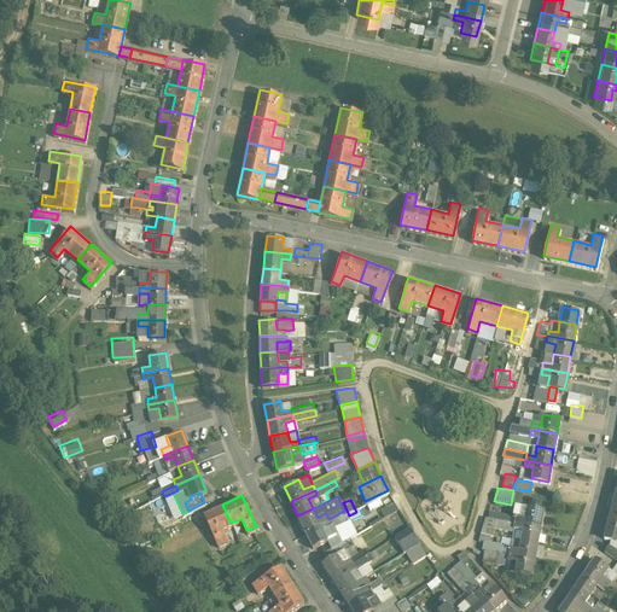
[(395,500),(382,506),(384,512),(397,506),(395,500)]
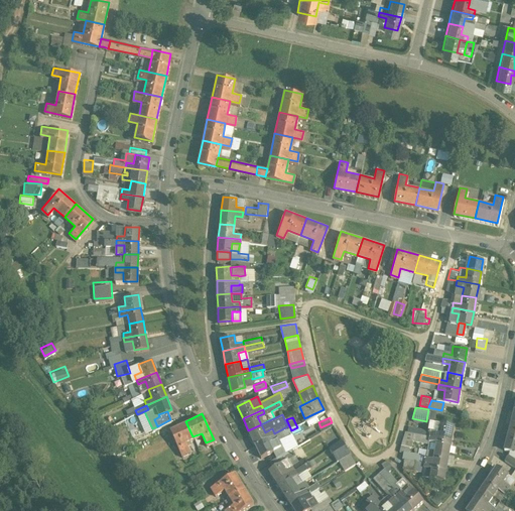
[(429,420),(428,429),(430,429),(437,431),(438,422),(429,420)]
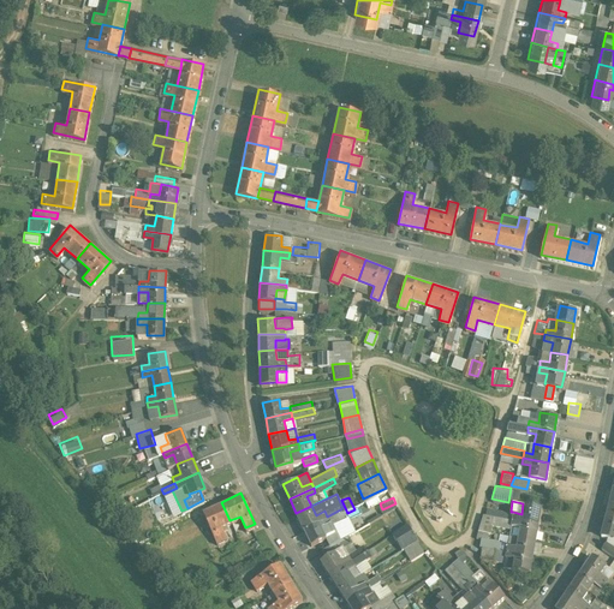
[(221,502),(202,511),(216,542),(226,537),(220,525),(230,520),(221,502)]
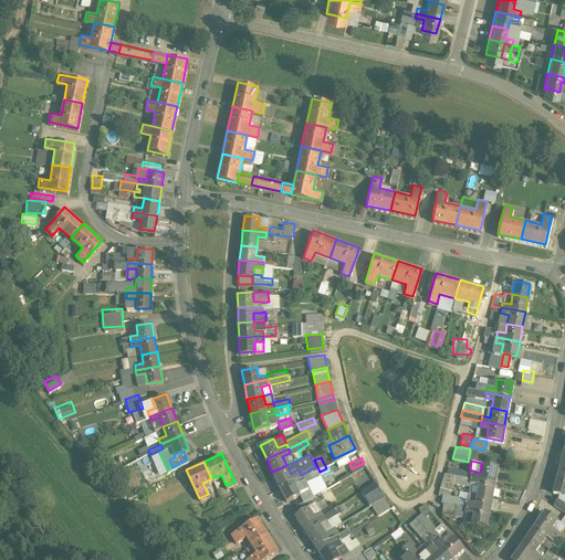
[(497,466),(481,463),(480,473),(472,471),(471,476),(494,481),(497,466)]
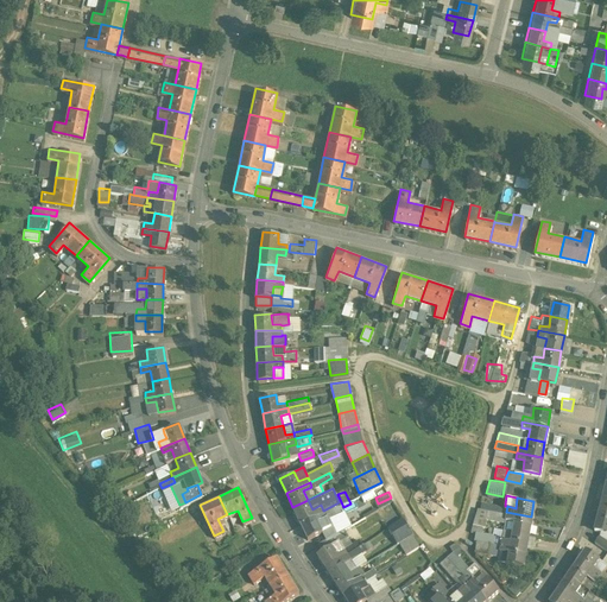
[(308,500),(292,507),(299,521),(323,511),(321,505),(313,509),(308,500)]
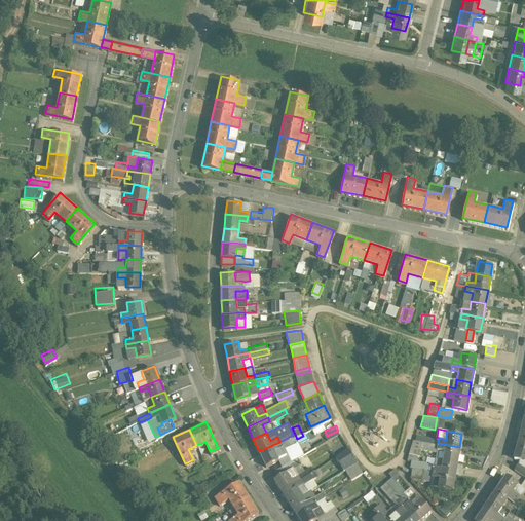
[(415,434),(414,439),(429,442),(438,443),(439,438),(436,438),(415,434)]
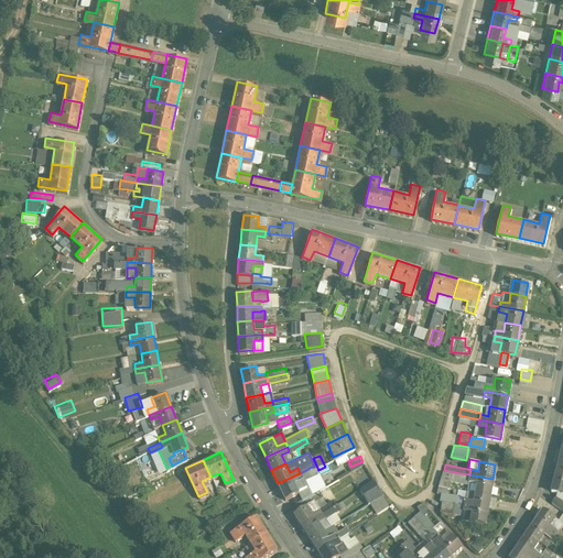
[(306,478),(317,472),(314,466),(300,473),(302,478),(294,482),(298,489),(305,485),(303,479),(306,478)]
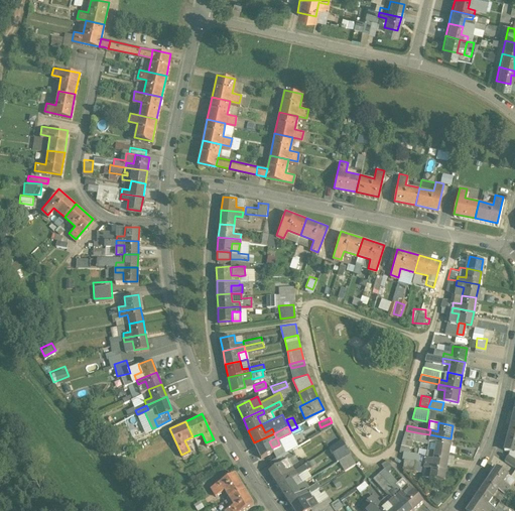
[(404,430),(400,442),(410,444),(412,438),(419,439),(421,433),(404,430)]
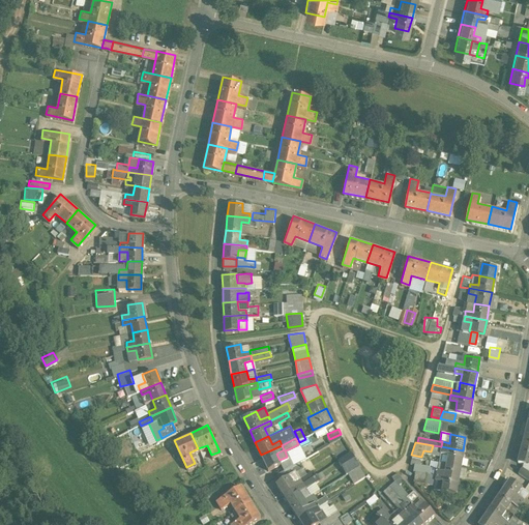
[(282,445),(261,455),(267,468),(281,462),(280,460),(276,454),(284,449),(282,445)]
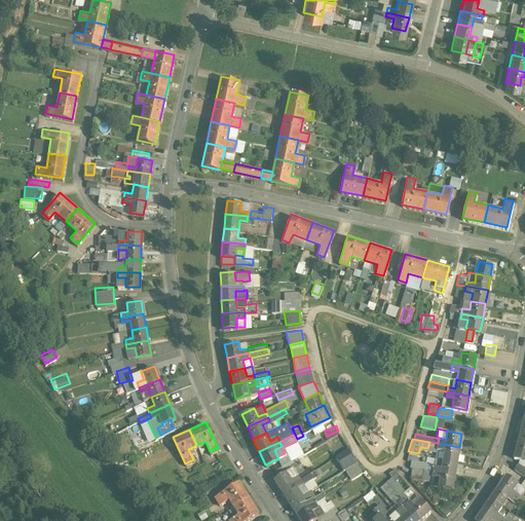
[(459,447),(438,443),(437,448),(444,449),(443,457),(457,460),(459,447)]
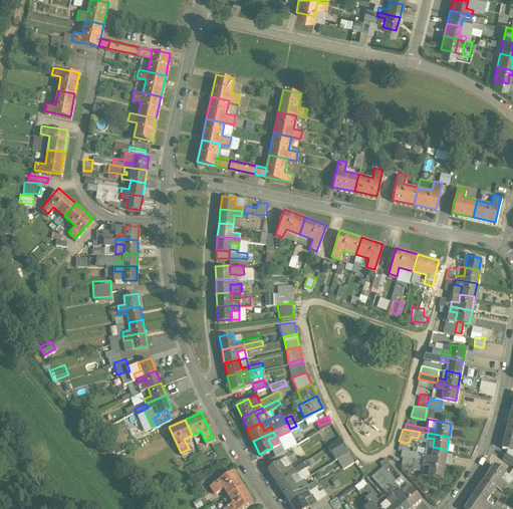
[(512,434),(505,433),(501,446),(512,448),(512,434)]
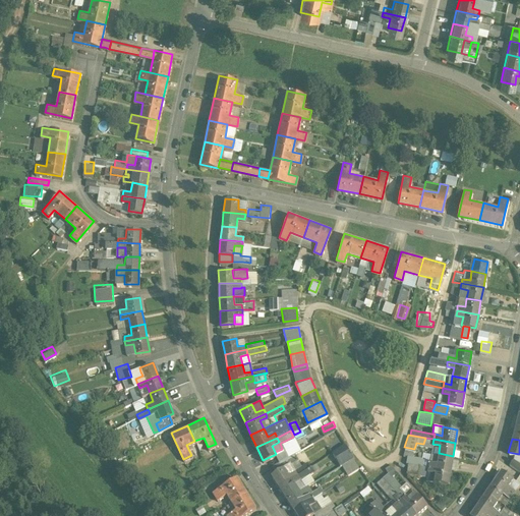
[(344,441),(331,450),(340,463),(341,462),(352,456),(352,455),(344,441)]
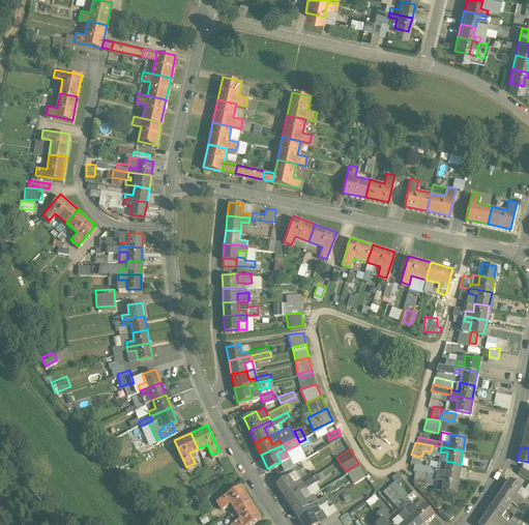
[(300,450),(292,455),(295,461),(304,456),(300,450)]
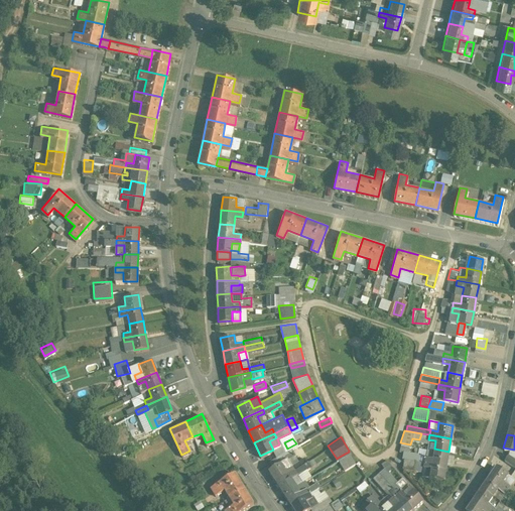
[(252,459),(259,456),(253,443),(247,446),(252,459)]
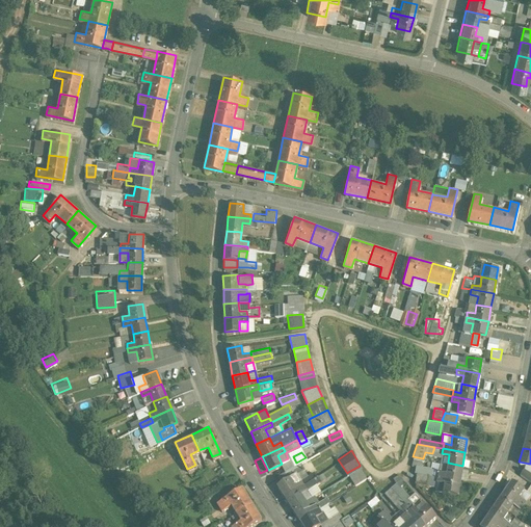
[(287,468),(296,463),(293,457),(284,463),(287,468)]
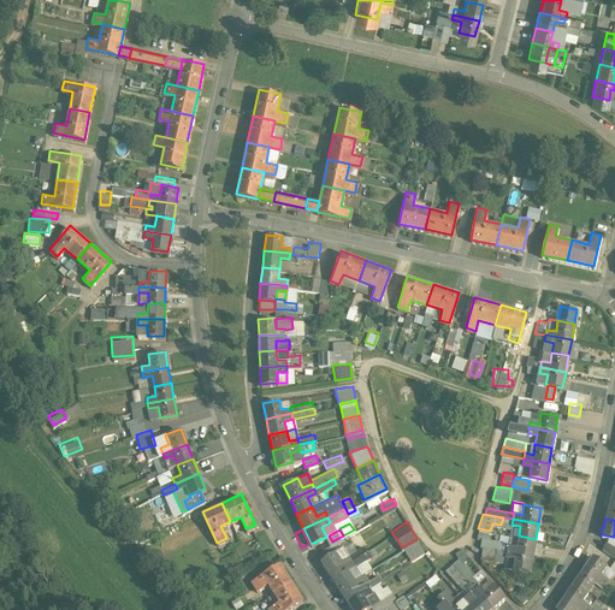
[(352,540),(347,534),(339,538),(343,545),(352,540)]
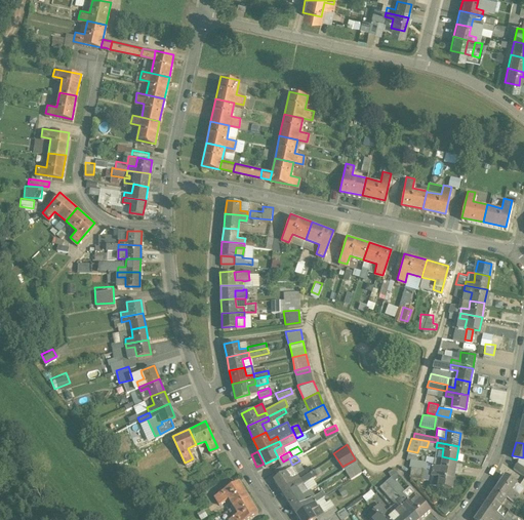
[(456,460),(442,456),(440,466),(433,465),(432,469),(453,473),(456,460)]
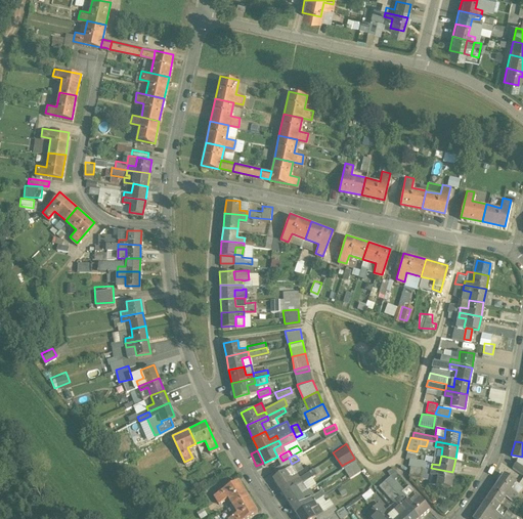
[(409,457),(407,464),(421,466),(422,459),(409,457)]
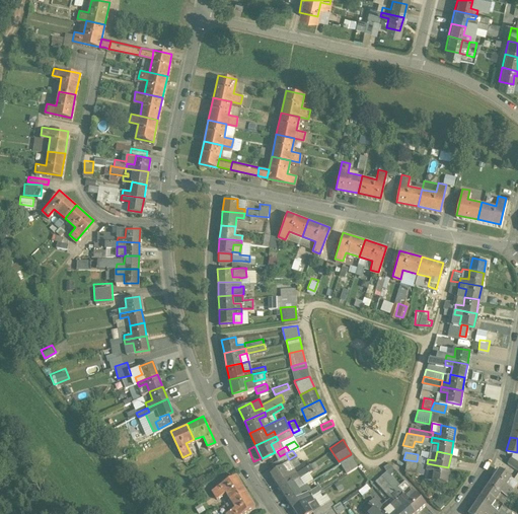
[(289,459),(286,453),(271,462),(275,468),(282,464),(288,459),(289,459)]
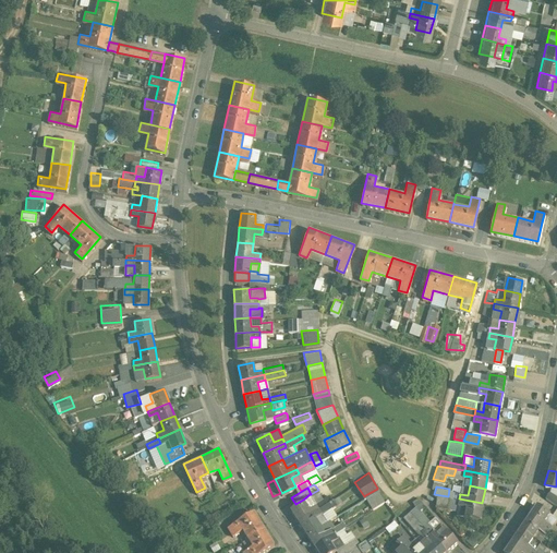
[(377,489),(365,495),(372,506),(384,500),(377,489)]
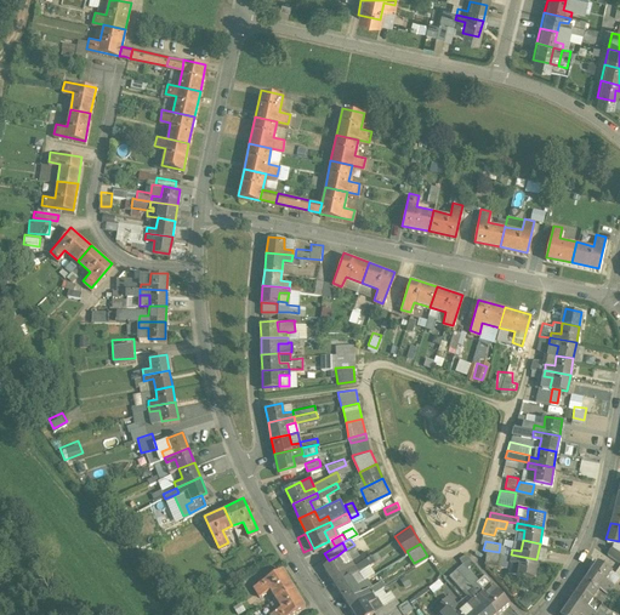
[(500,544),(499,552),(511,554),(512,550),(512,546),(500,544)]
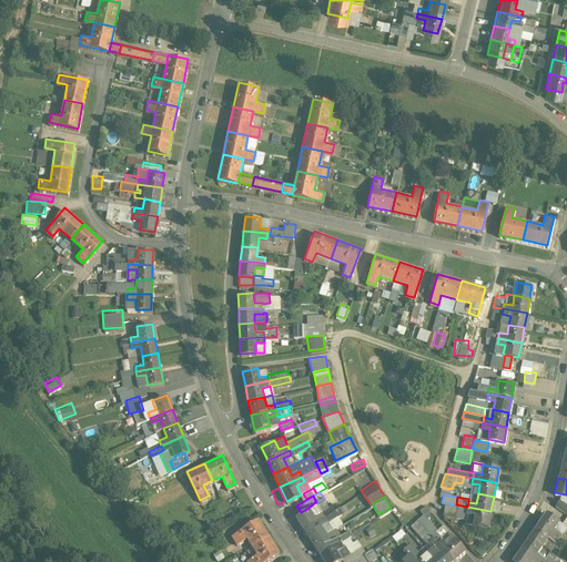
[(566,502),(559,498),(555,503),(566,512),(566,502)]
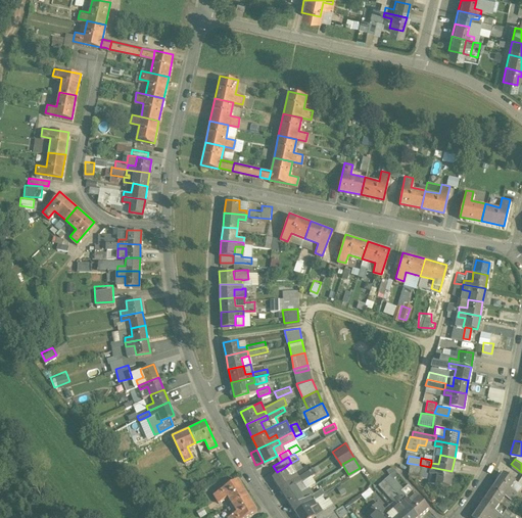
[(311,466),(307,462),(295,470),(298,475),(311,466)]
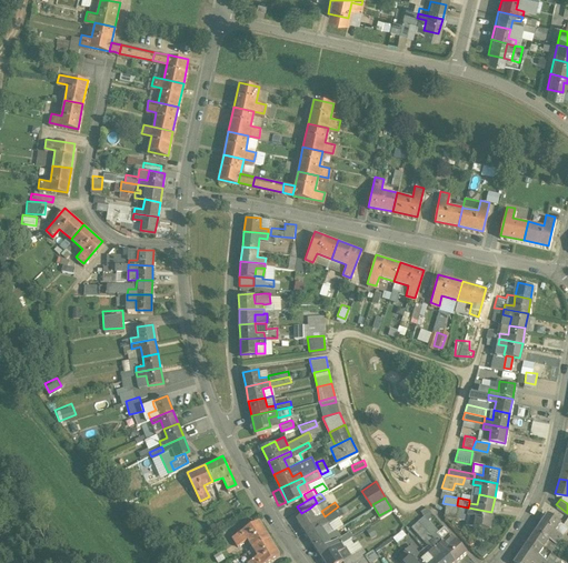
[(309,509),(314,516),(321,511),(316,503),(309,509)]
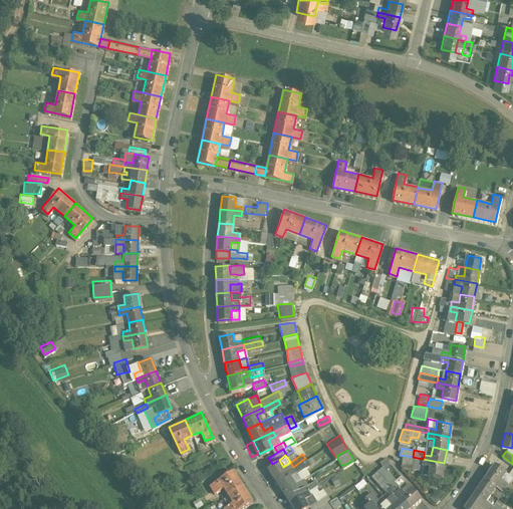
[(383,455),(377,459),(381,465),(382,464),(389,460),(383,455)]
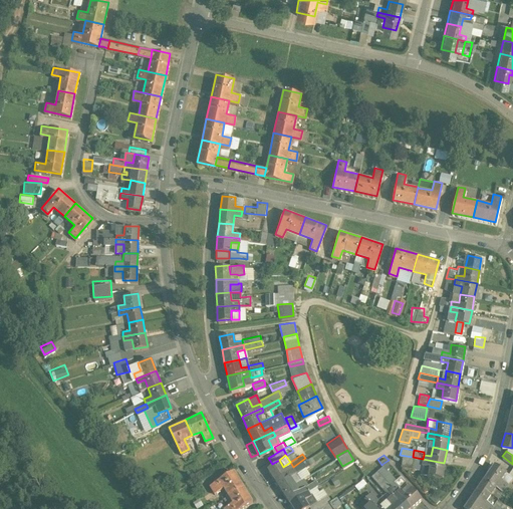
[(403,456),(401,464),(410,466),(412,457),(403,456)]
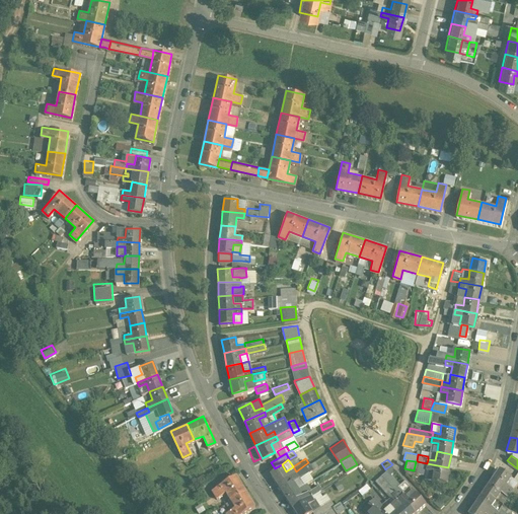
[(416,461),(414,470),(425,472),(427,463),(416,461)]
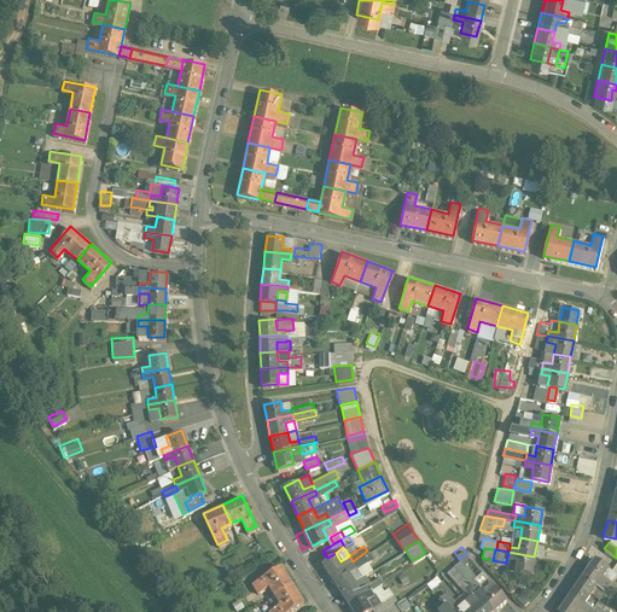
[(367,551),(353,561),(355,566),(371,557),(367,551)]
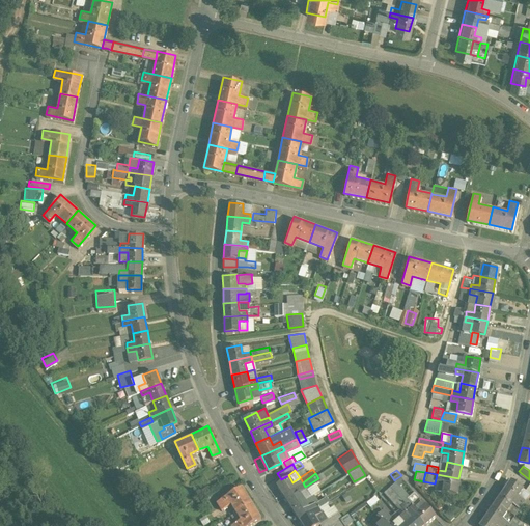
[(458,478),(437,474),(436,479),(443,481),(442,490),(456,493),(458,478)]
